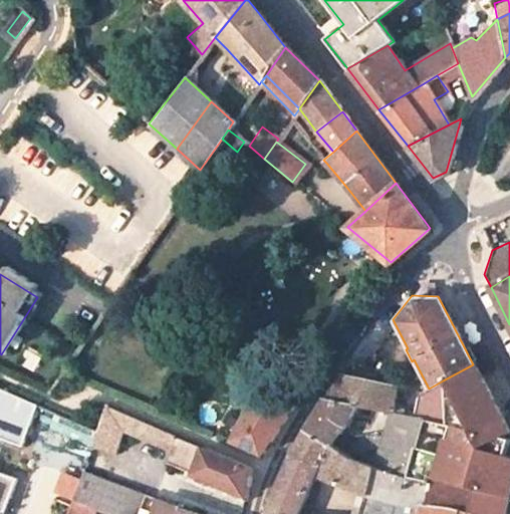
[(395,370),(359,362),(355,379),(392,388),(395,370)]
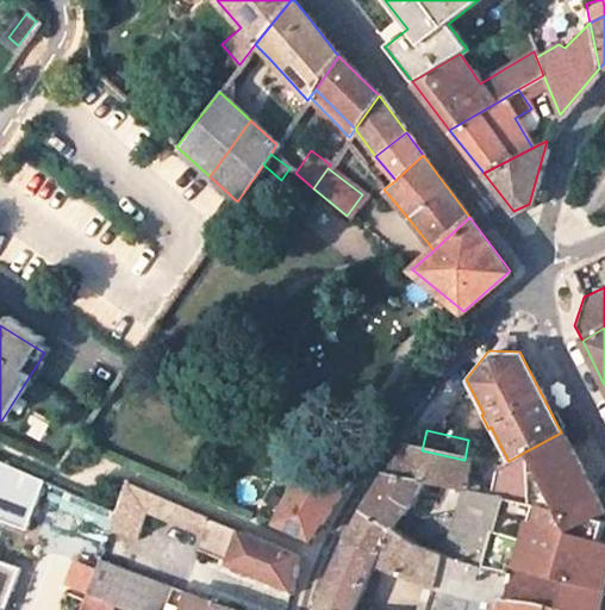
[(604,515),(561,433),(525,452),(530,502),(519,499),(501,496),(498,511),(488,541),(485,553),(484,555),(482,559),(482,562),(481,565),(509,573),(511,570),(563,582),(603,590),(604,582),(604,540),(598,534),(600,526),(604,515)]
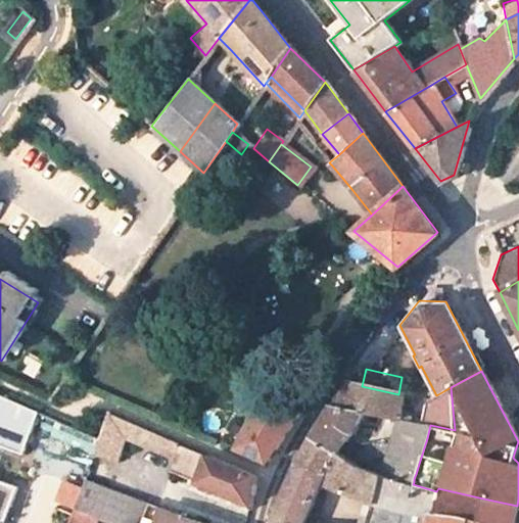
[(398,394),(362,386),(345,383),(330,405),(362,411),(395,418),(397,419),(402,394),(398,394)]
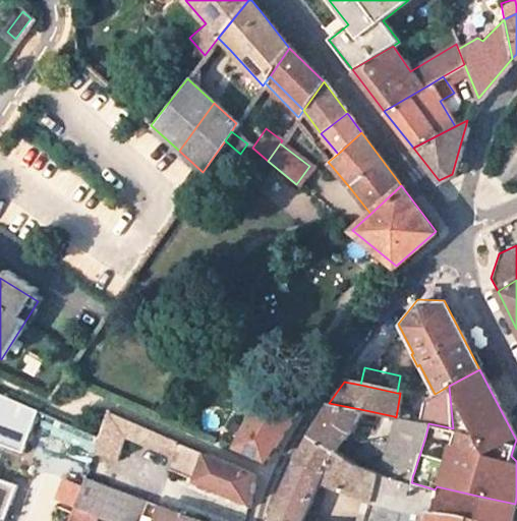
[(268,393),(233,444),(265,457),(297,410),(268,393)]
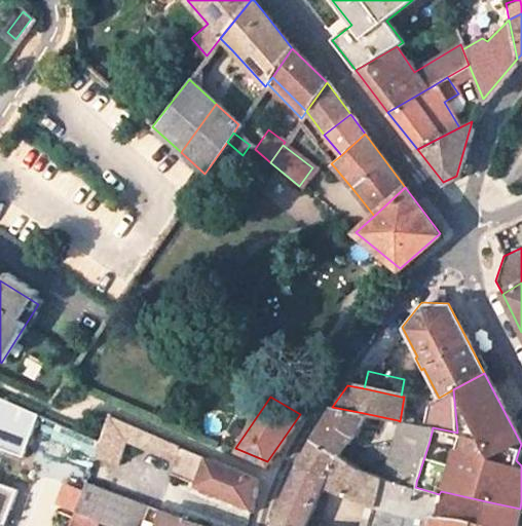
[(0,451),(20,458),(38,415),(0,399),(0,451)]
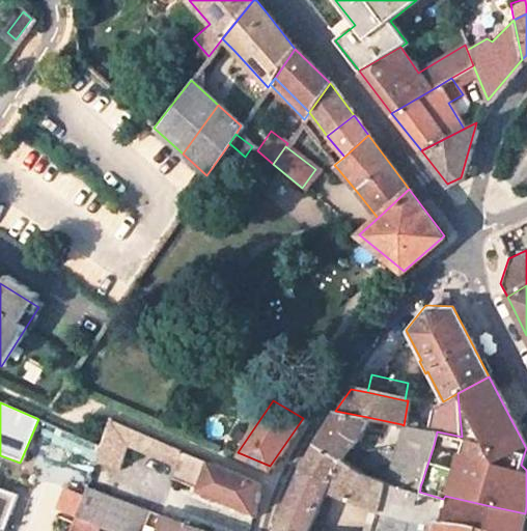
[(459,410),(421,402),(416,427),(437,431),(452,435),(462,437),(459,410)]
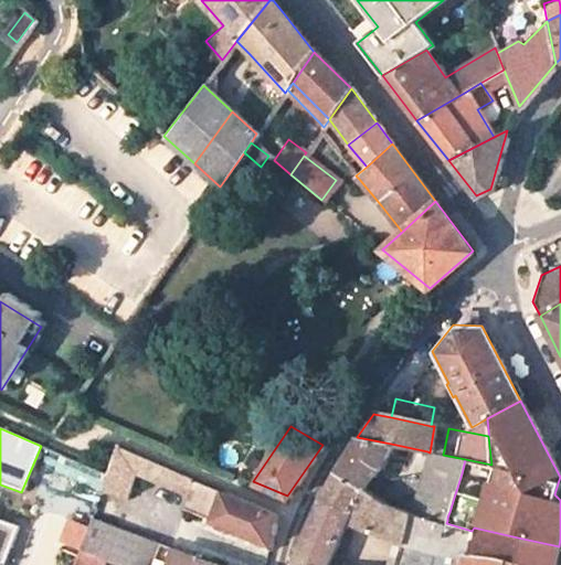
[(372,476),(379,467),(391,444),(357,437),(341,462),(335,475),(360,489),(368,480),(372,476)]
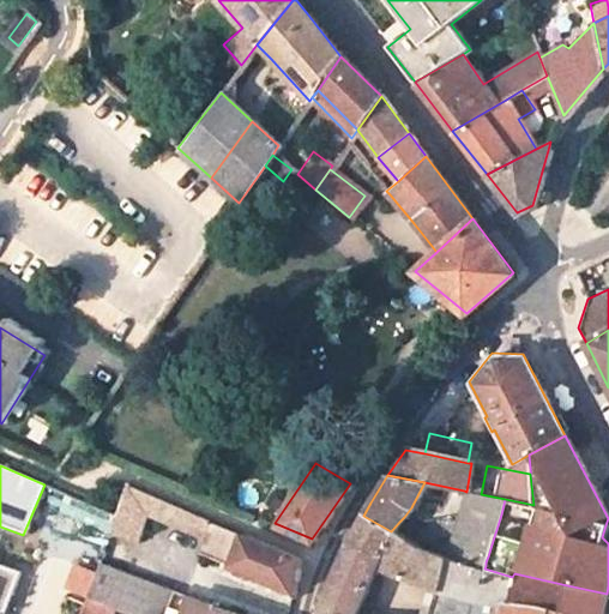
[(38,504),(106,531),(114,515),(95,506),(46,485),(38,504)]
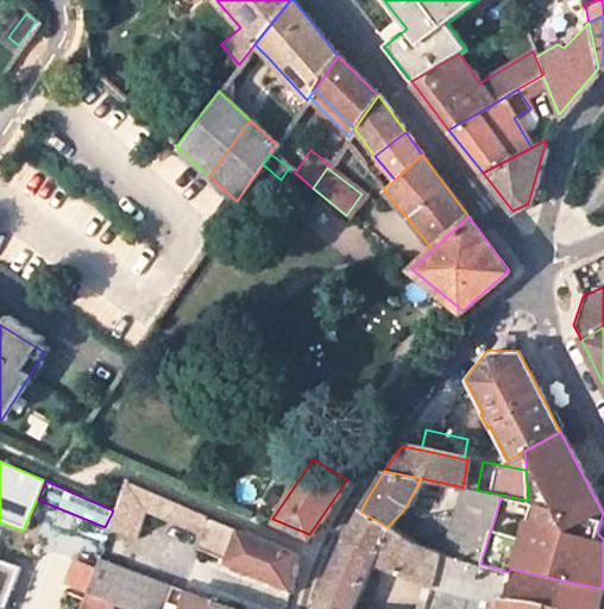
[(133,534),(142,506),(201,531),(207,515),(125,481),(114,512),(109,525),(133,534)]
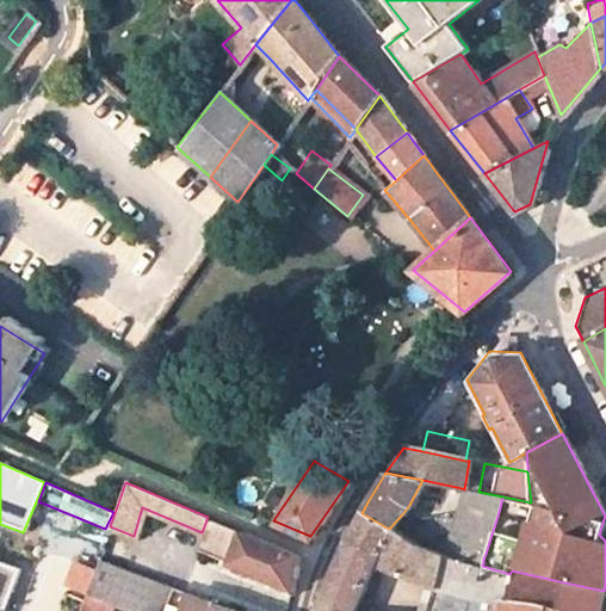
[(464,489),(462,488),(458,503),(449,541),(467,548),(465,551),(476,555),(475,557),(474,561),(474,563),(482,566),(483,563),(483,560),(484,556),(486,554),(489,542),(499,512),(502,497),(478,492),(464,489)]
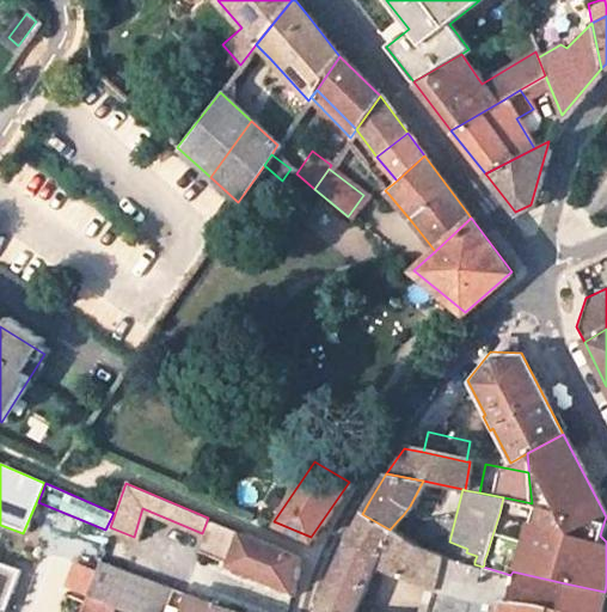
[(350,611),(354,604),(366,575),(372,562),(421,583),(434,588),(443,556),(415,544),(403,538),(390,530),(362,514),(342,546),(327,582),(316,611),(350,611)]
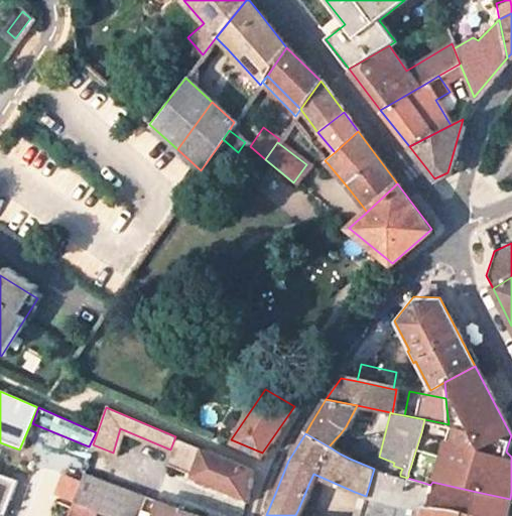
[(245,496),(250,467),(175,436),(170,449),(164,463),(245,496)]
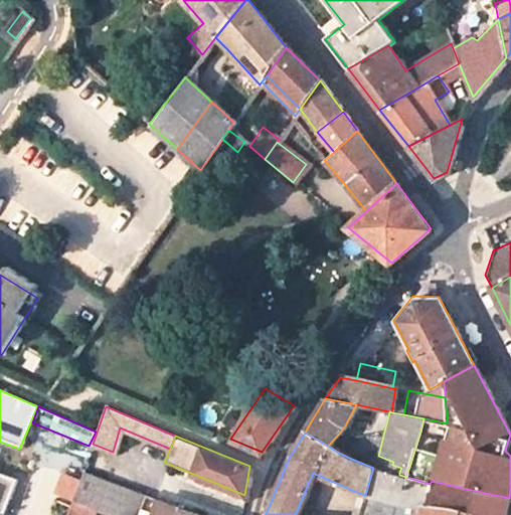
[(378,456),(375,456),(373,468),(399,475),(399,473),(400,470),(401,468),(392,465),(393,462),(378,456)]
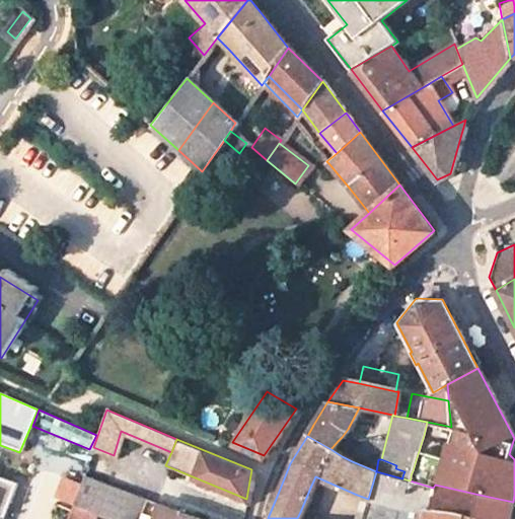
[(484,518),(474,516),(480,495),(435,485),(433,488),(410,480),(402,478),(376,471),(368,499),(362,518),(411,518),(413,511),(424,513),(422,518),(484,518)]
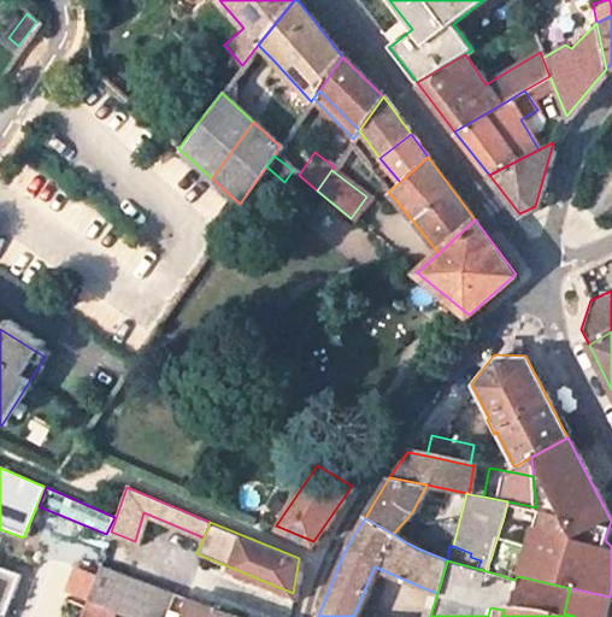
[(95,575),(74,566),(63,595),(83,604),(86,599),(95,575)]
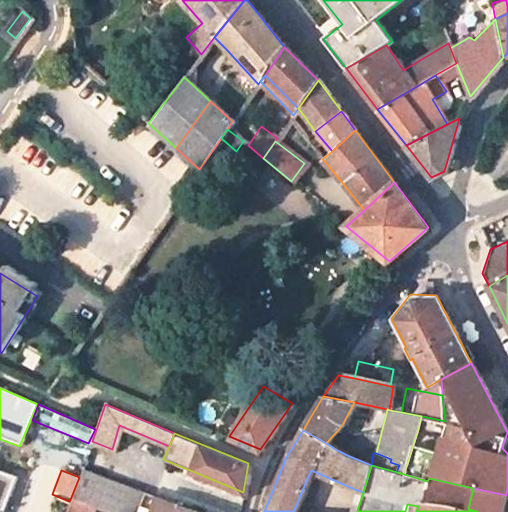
[(110,511),(134,511),(142,492),(81,471),(79,477),(71,497),(85,502),(110,511)]
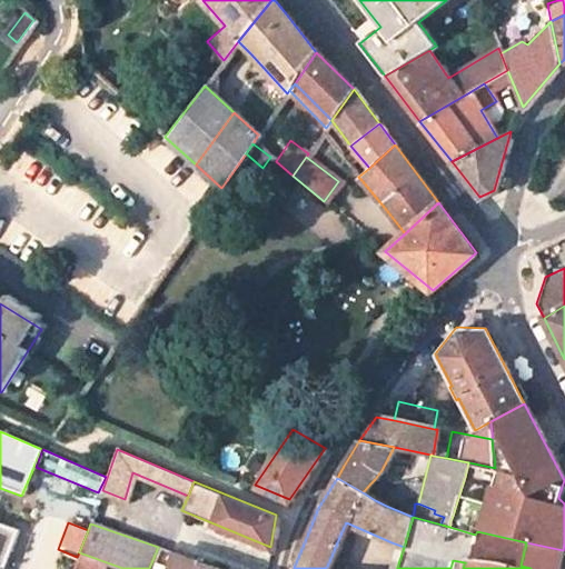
[(2,568),(16,535),(0,528),(0,568),(2,568)]
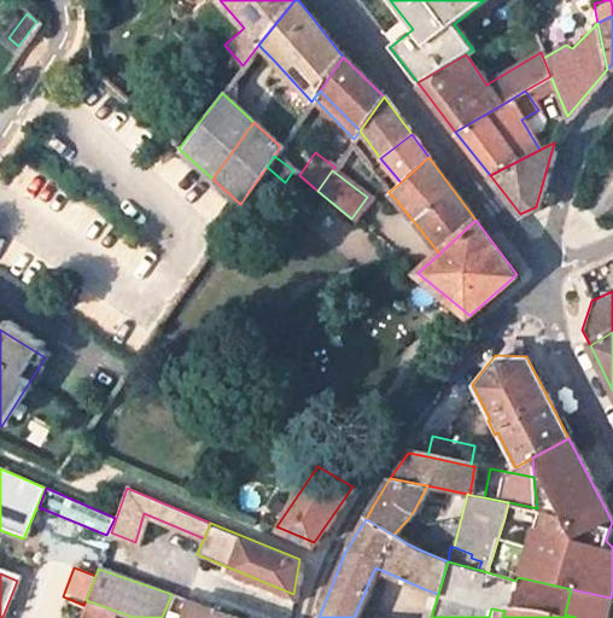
[(366,613),(378,584),(369,581),(357,610),(366,613)]
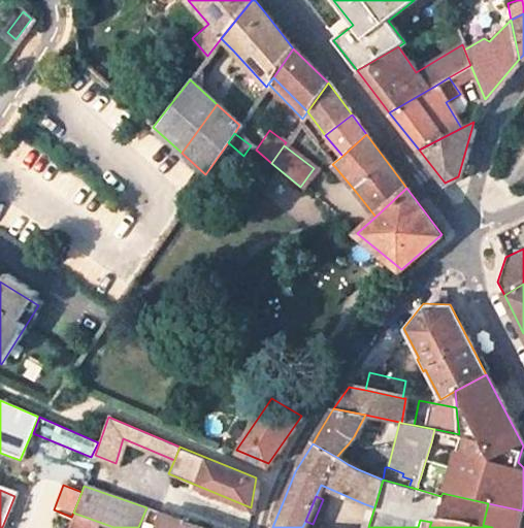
[(368,527),(374,507),(363,503),(356,527),(368,527)]
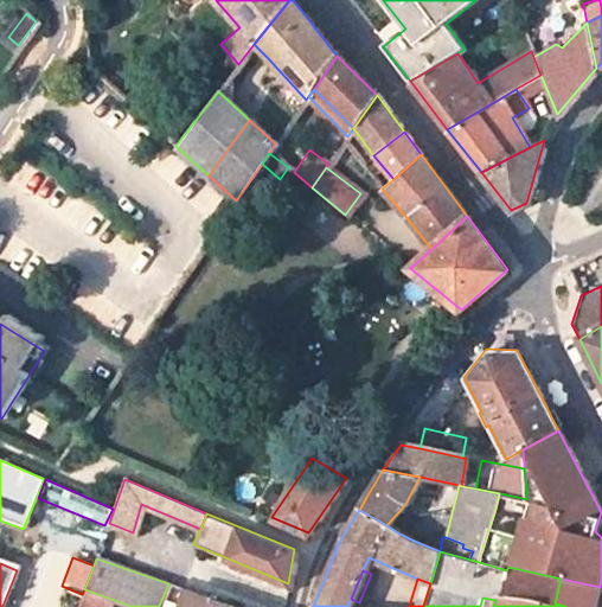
[(596,606),(600,587),(561,579),(555,604),(565,606),(596,606)]
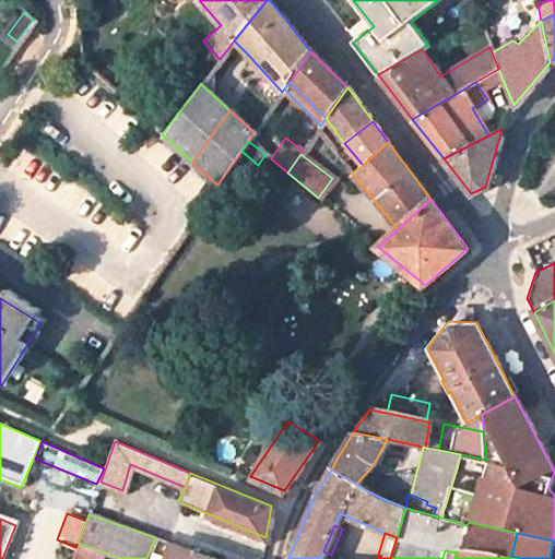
[(214,558),(188,549),(186,555),(169,549),(170,544),(155,537),(146,558),(214,558)]
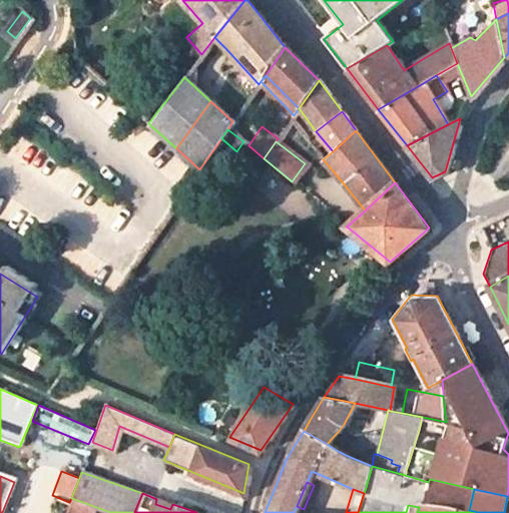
[(69,502),(52,495),(44,512),(64,512),(67,508),(69,502)]
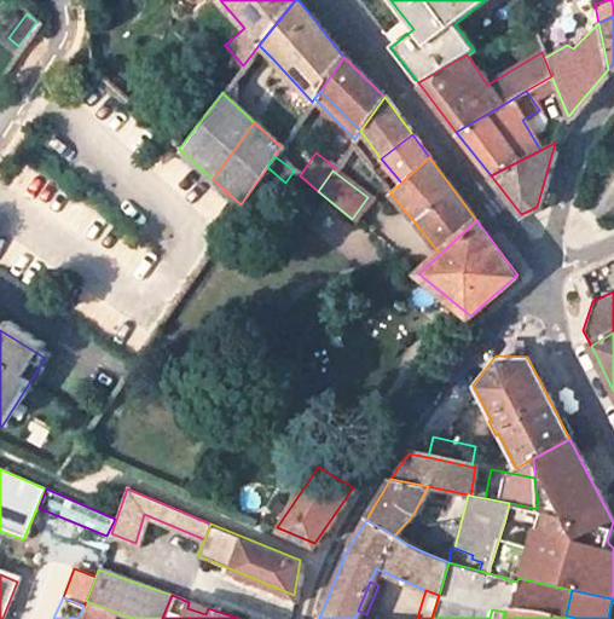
[(94,618),(98,618),(103,607),(86,601),(84,606),(81,613),(94,618)]
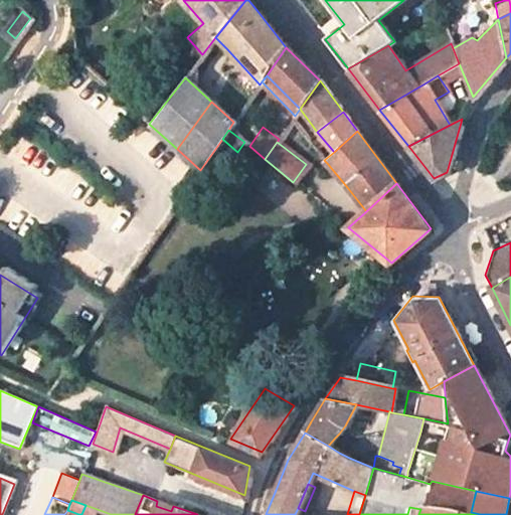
[(173,506),(157,501),(156,506),(171,511),(173,506)]
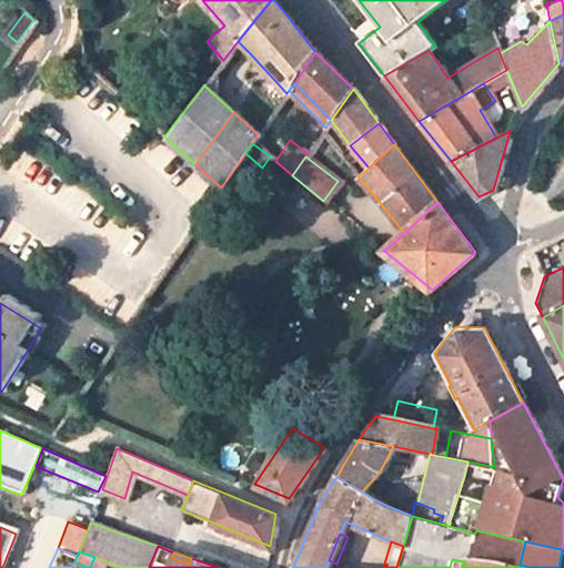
[(122,567),(94,557),(90,567),(87,567),(74,563),(71,567),(122,567)]
